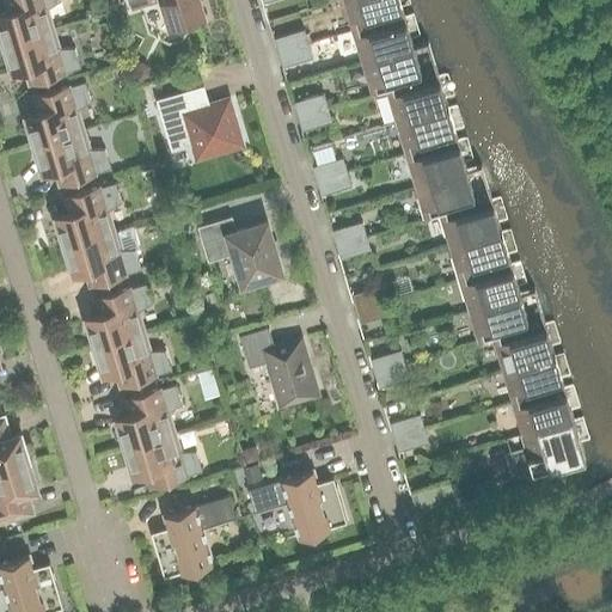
[(0,32),(4,43),(53,29),(50,23),(47,10),(60,0),(10,0),(13,10),(0,13),(2,23),(0,23),(0,32)]
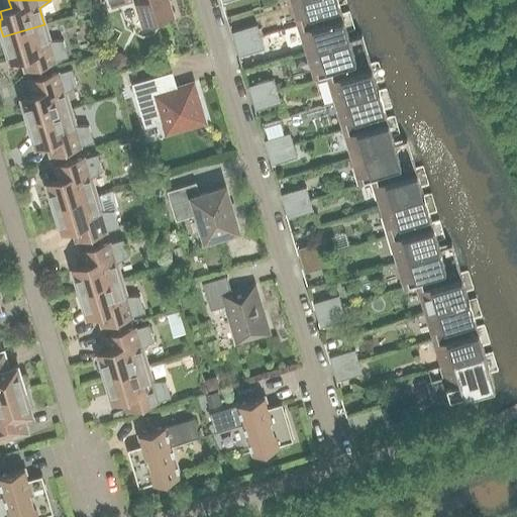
[(142,23),(173,14),(169,0),(109,0),(112,7),(135,0),(142,23)]
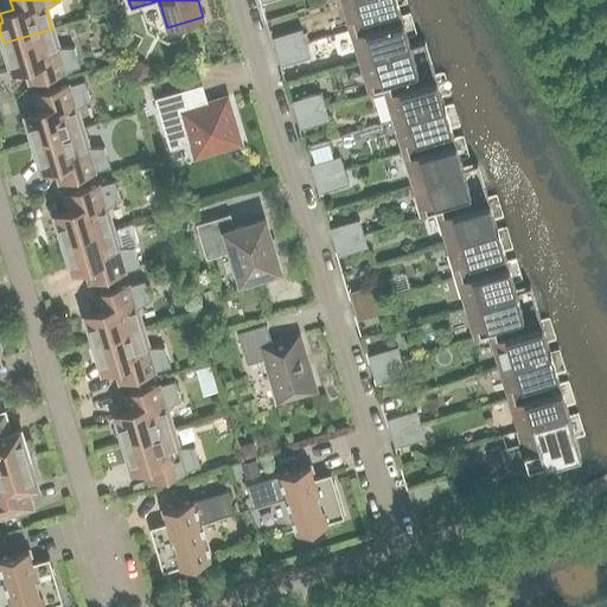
[(339,0),(350,31),(401,16),(395,0),(339,0)]
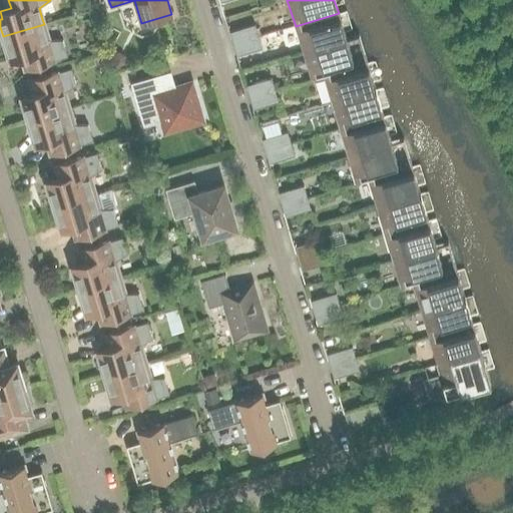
[(347,39),(339,13),(296,26),(303,52),(347,39)]
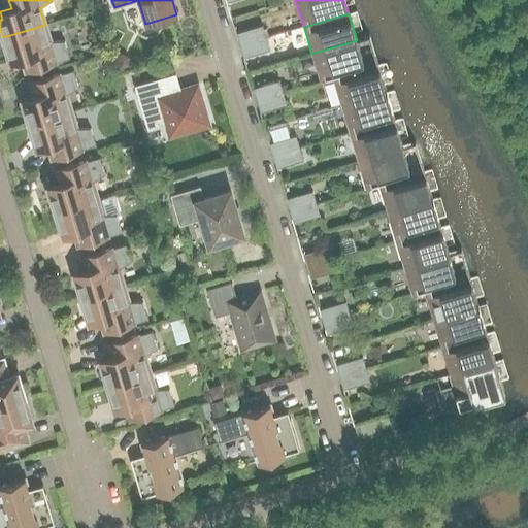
[(45,25),(3,37),(7,54),(12,52),(14,60),(26,57),(30,69),(25,70),(25,71),(69,58),(64,41),(50,41),(46,30),(45,25)]
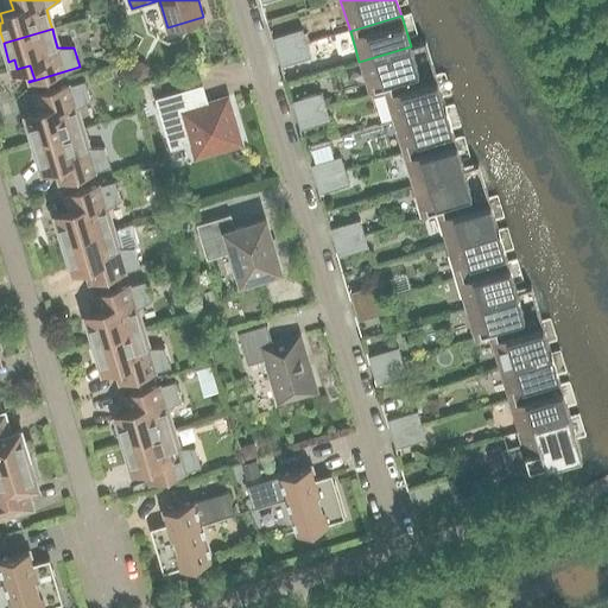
[(277,52),(306,43),(302,29),(272,38),(277,52)]
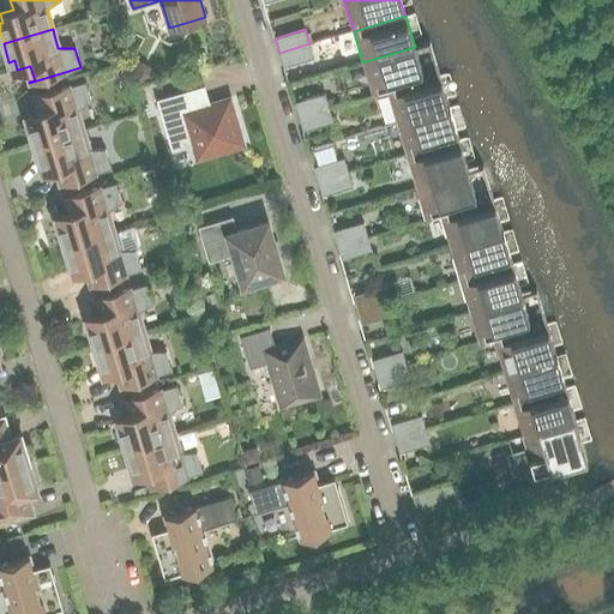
[(429,42),(415,47),(362,62),(373,95),(387,91),(439,76),(429,42)]
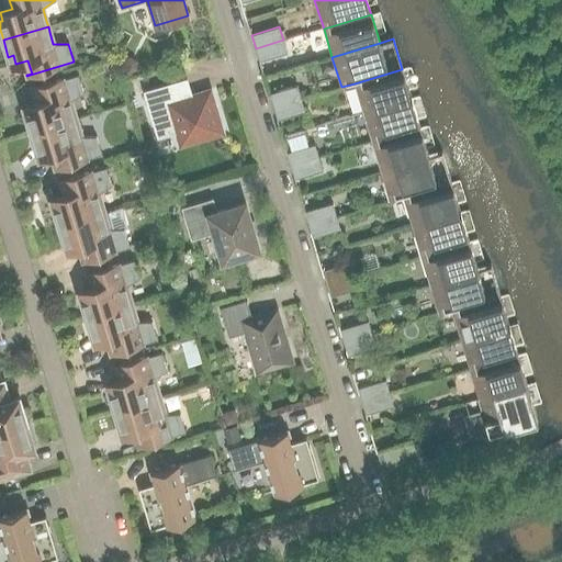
[(287,53),(283,40),(256,48),(260,62),(287,53)]
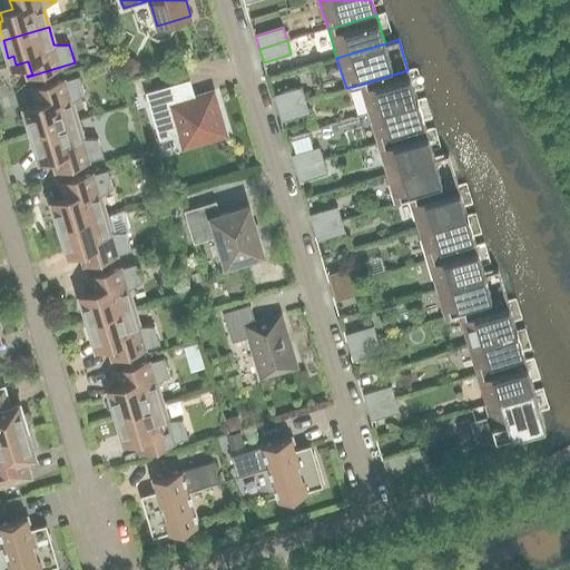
[(416,100),(408,70),(360,85),(369,115),(416,100)]
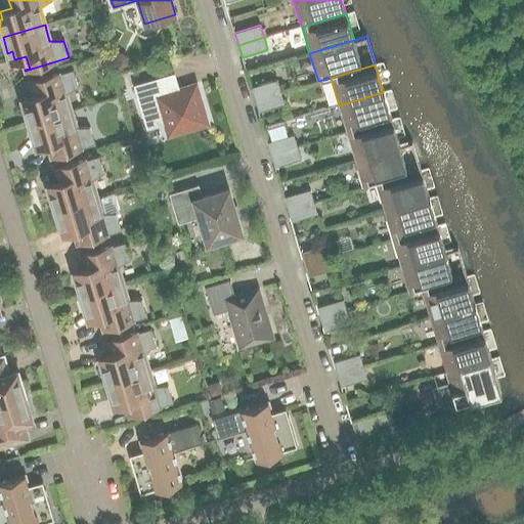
[(24,107),(29,123),(71,111),(70,105),(69,105),(66,94),(78,87),(73,70),(29,83),(29,84),(34,83),(37,94),(26,97),(29,105),(24,107)]
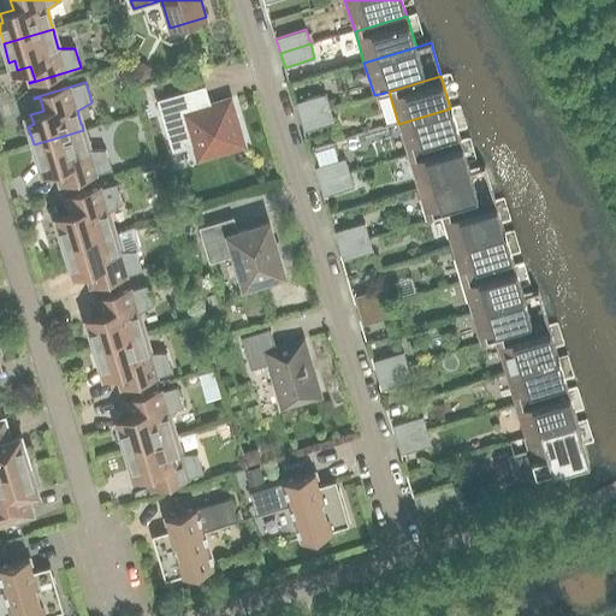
[(244,146),(230,99),(203,107),(197,88),(157,100),(172,152),(193,146),(197,160),(244,146)]
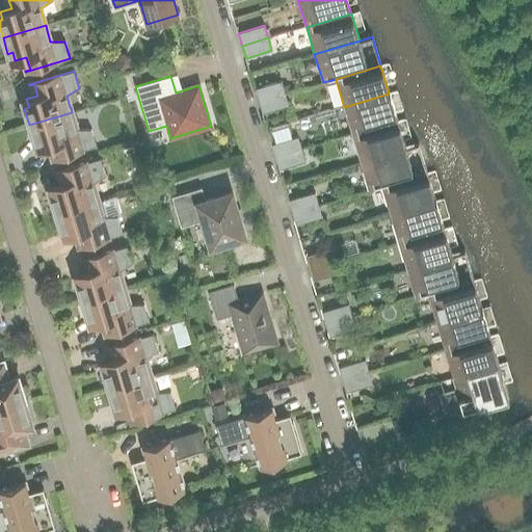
[(255,88),(259,101),(285,94),(281,81),(255,88)]
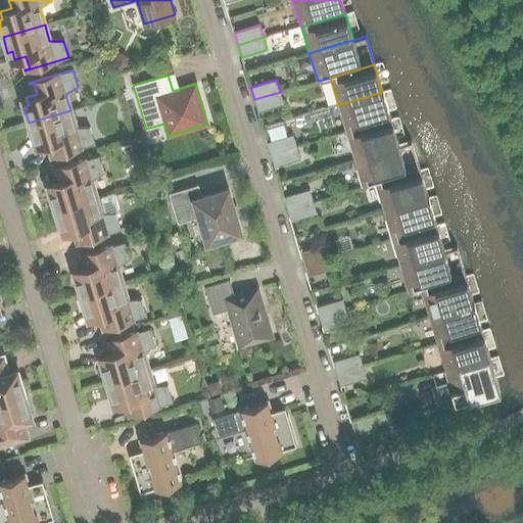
[(254,99),(258,111),(284,104),(280,92),(254,99)]
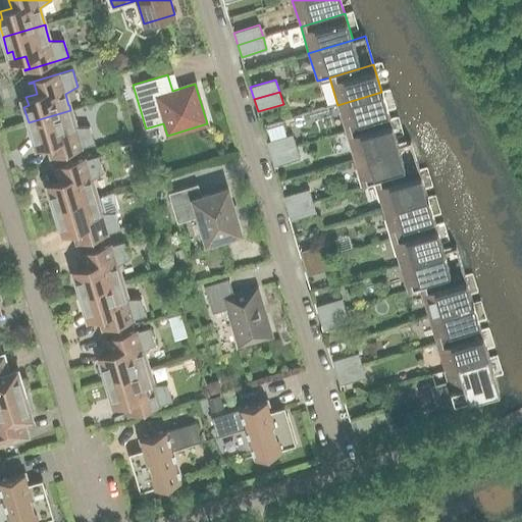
[(381,92),(337,105),(346,132),(389,118),(381,92)]
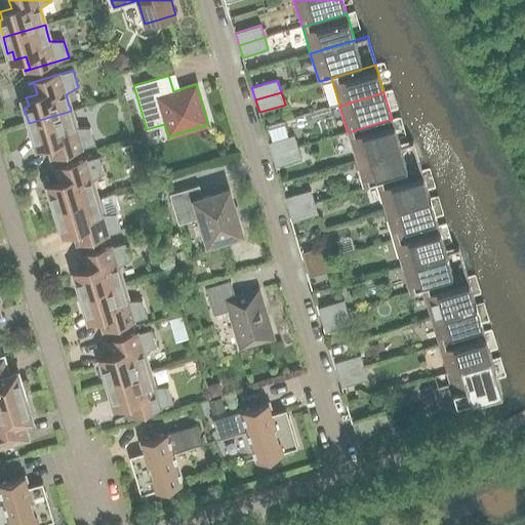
[(71,111),(29,123),(34,139),(38,138),(41,147),(52,143),(55,155),(50,156),(51,158),(95,145),(90,127),(76,127),(72,116),(73,116),(71,111)]
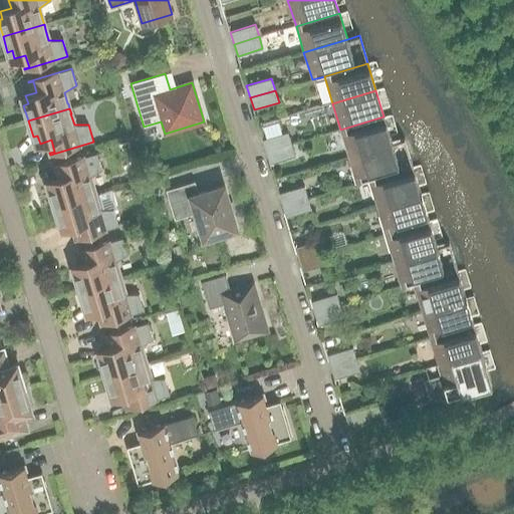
[(383,116),(340,130),(348,156),(392,143),(383,116)]
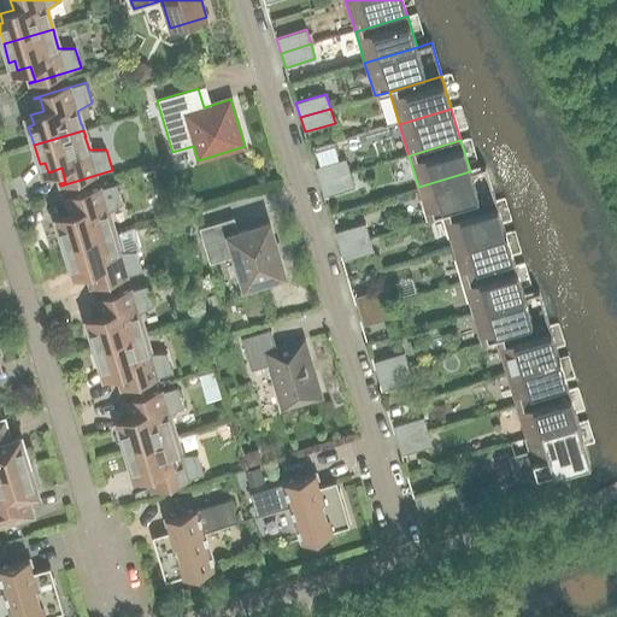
[(316,168),(319,182),(350,172),(346,158),(316,168)]
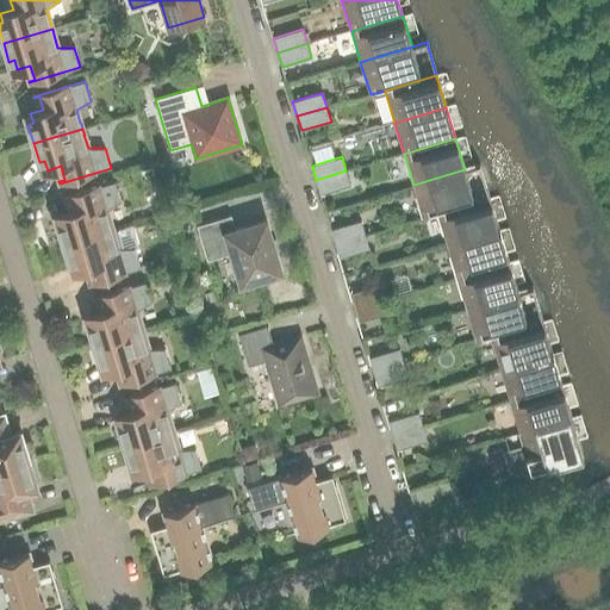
[(423,218),(439,213),(490,198),(479,166),(465,169),(414,185),(423,218)]
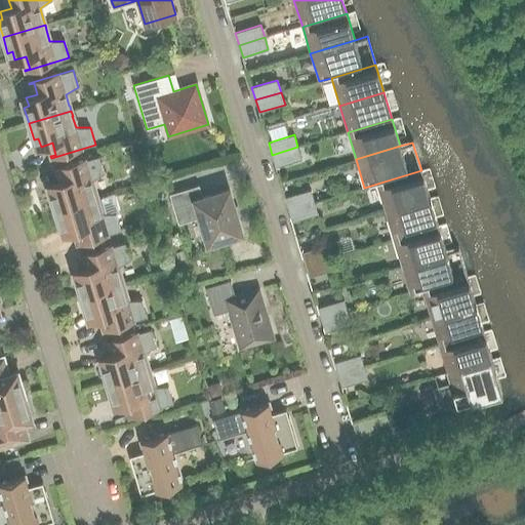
[(272,155),(276,167),(301,159),(297,147),(272,155)]
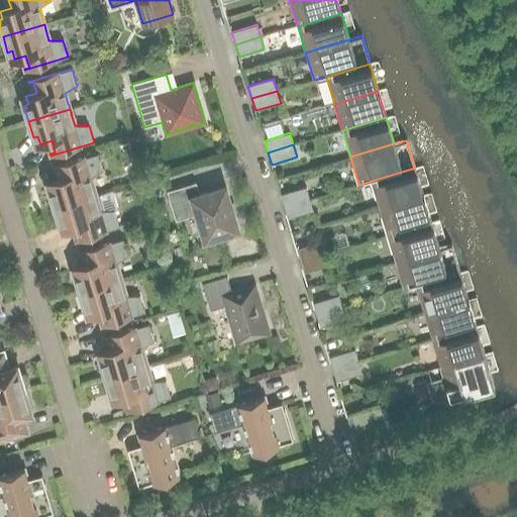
[(49,191),(54,207),(95,194),(94,189),(90,178),(102,171),(97,153),(54,167),(55,168),(59,167),(63,178),(52,182),(54,190),(49,191)]
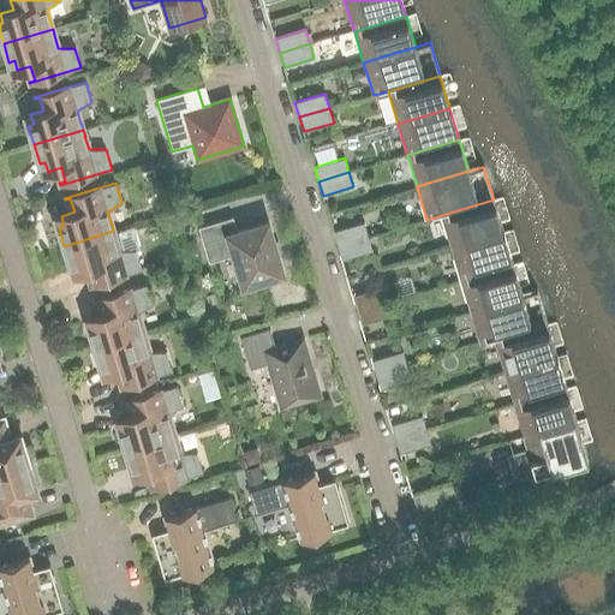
[(503,232),(494,199),(442,215),(452,248),(503,232)]
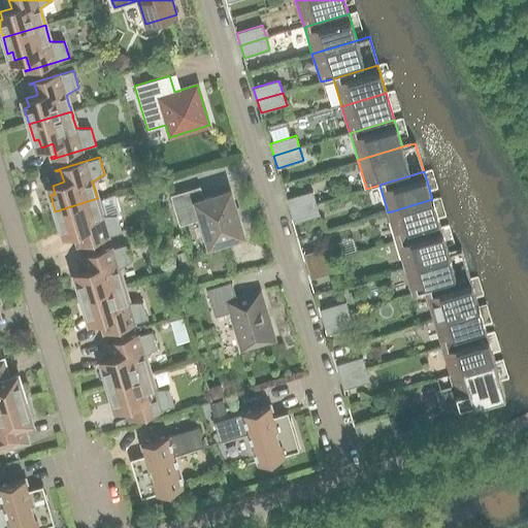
[(209,245),(242,235),(229,191),(203,199),(200,187),(170,196),(179,225),(201,219),(209,245)]
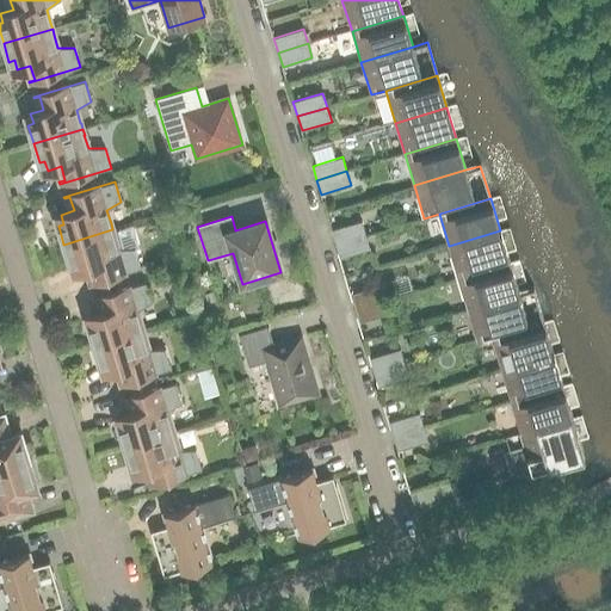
[(332,230),(335,245),(365,235),(362,221),(332,230)]
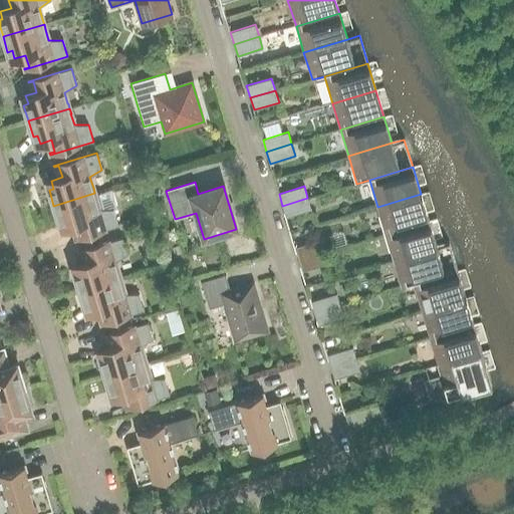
[(96,198),(94,193),(53,206),(58,221),(62,220),(65,228),(76,225),(79,236),(75,238),(75,239),(118,226),(113,209),(99,210),(96,199),(96,198)]
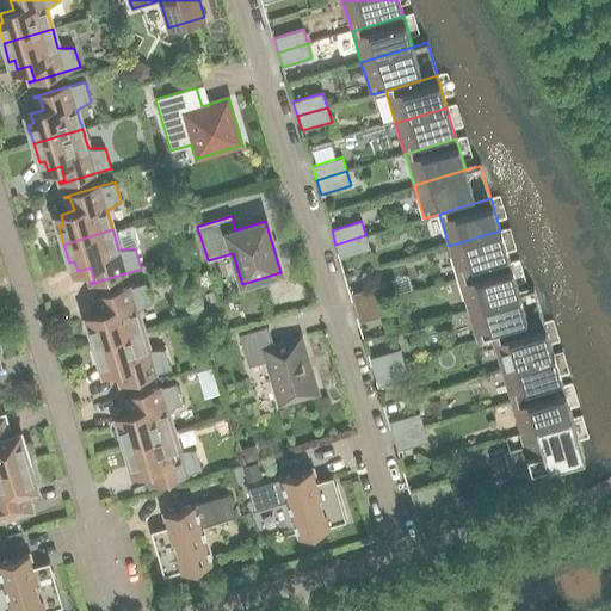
[(500,230),(449,246),(458,278),(510,263),(500,230)]
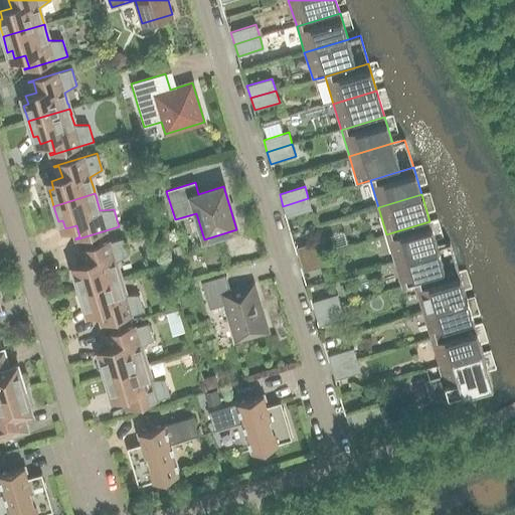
[(283,206),(287,218),(312,210),(308,198),(283,206)]
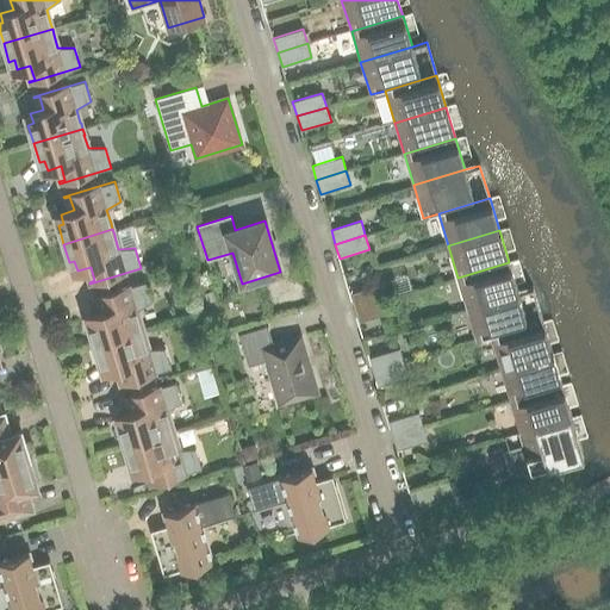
[(518,293),(509,262),(458,278),(466,309),(518,293)]
